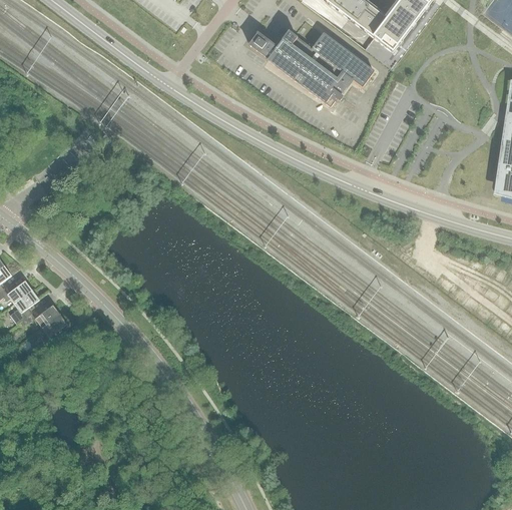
[(109,0),(121,8),(126,0),(109,0)]
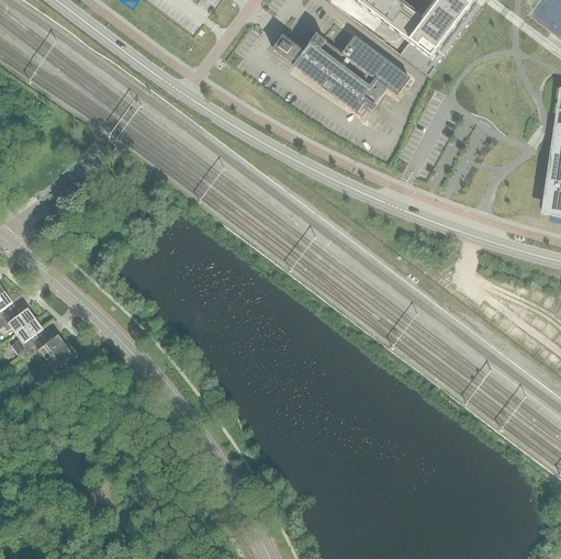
[(355,0),(429,56),(471,0),(355,0)]
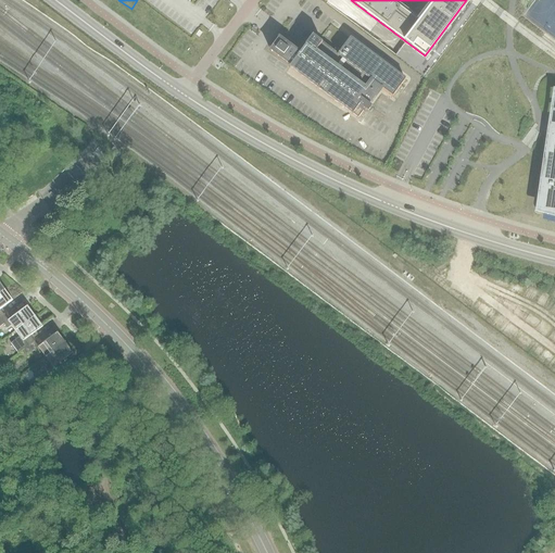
[(367,109),(369,104),(368,102),(380,86),(391,93),(404,77),(393,68),(394,67),(365,46),(365,47),(349,35),(337,52),(312,33),(304,42),(299,50),(282,38),(284,37),(280,35),(281,34),(280,33),(279,34),(276,35),(275,34),(274,35),(275,36),(274,38),(275,39),(268,47),(290,63),(289,64),(357,115),(364,107),(367,109)]
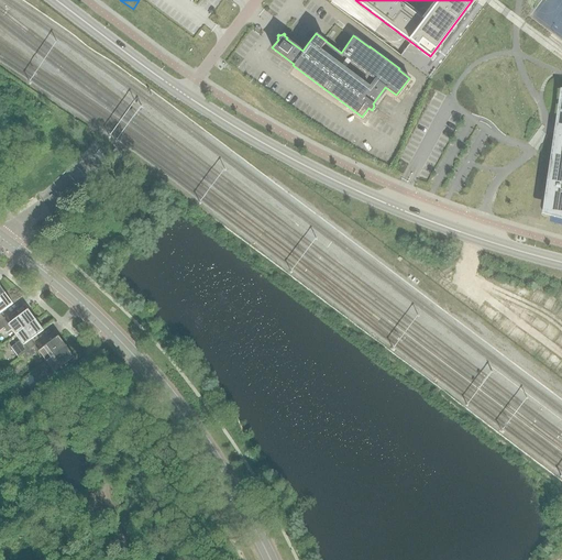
[(542,211),(561,216),(561,87),(560,87),(555,121),(554,129),(543,202),(542,211)]
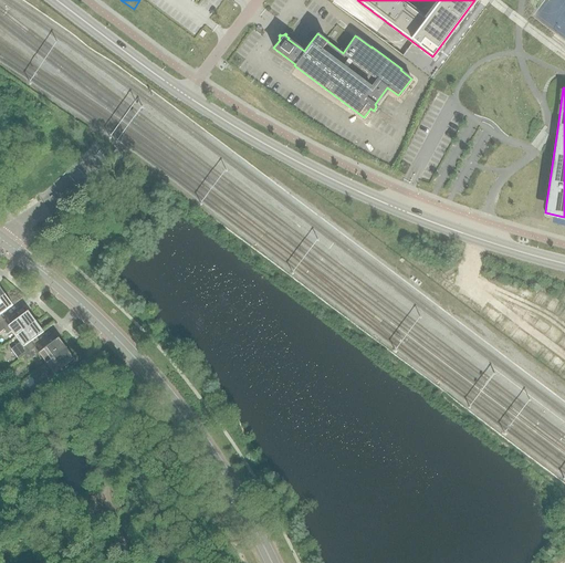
[(13,302),(6,291),(0,294),(0,320),(4,316),(0,311),(13,302)]
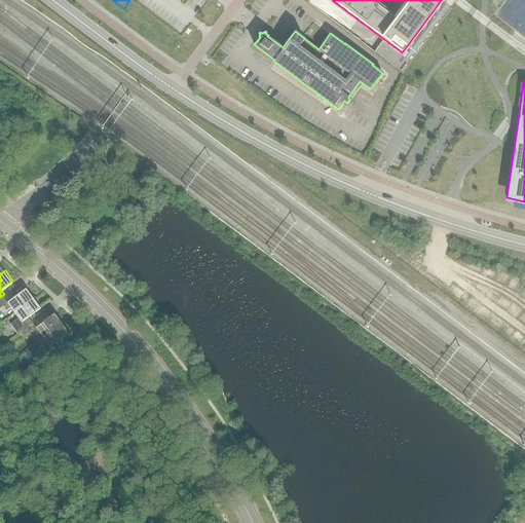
[(15,309),(33,296),(27,287),(8,299),(4,294),(0,297),(0,305),(4,303),(7,306),(11,304),(15,309)]
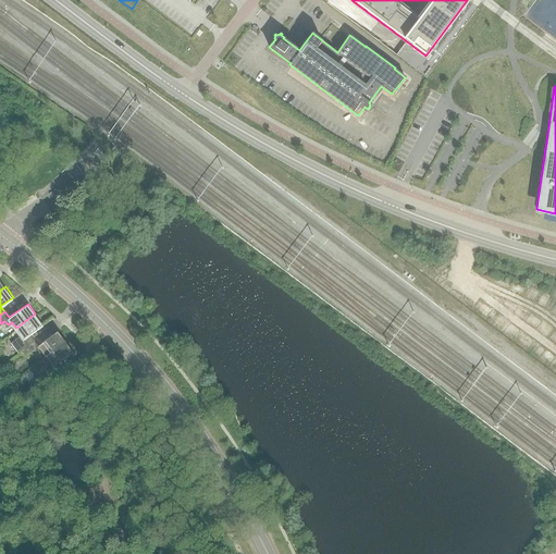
[(22,348),(35,339),(31,333),(44,323),(35,314),(16,328),(21,333),(16,336),(10,341),(17,351),(22,347),(22,348)]
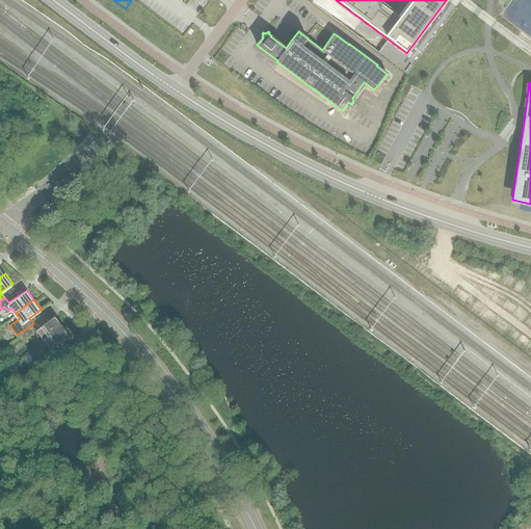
[(44,338),(62,324),(55,315),(37,327),(33,323),(21,333),(25,337),(26,336),(32,331),(35,336),(40,333),(44,338)]
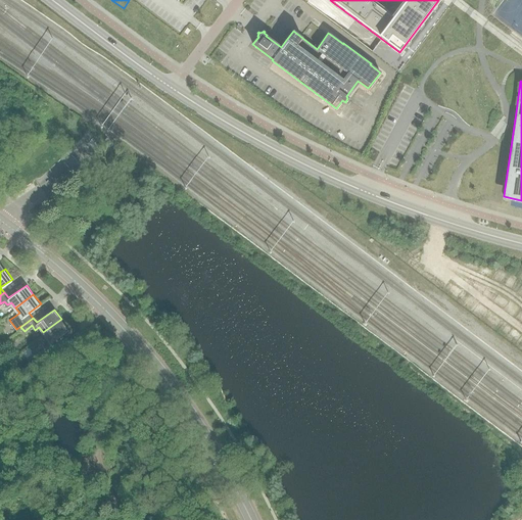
[(50,350),(61,342),(56,336),(68,328),(61,319),(43,332),(39,335),(43,340),(29,350),(37,361),(50,350)]
